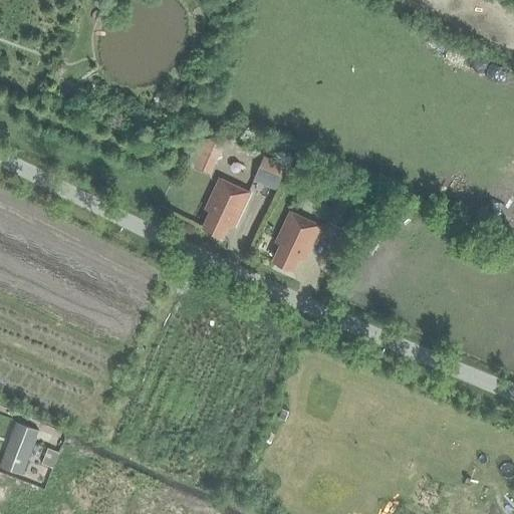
[(200,157),(215,164),(223,146),(209,139),(200,157)]
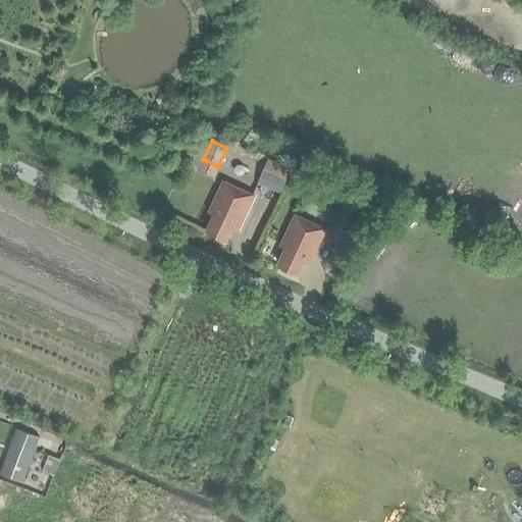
[(280,193),(291,168),(267,159),(257,184),(280,193)]
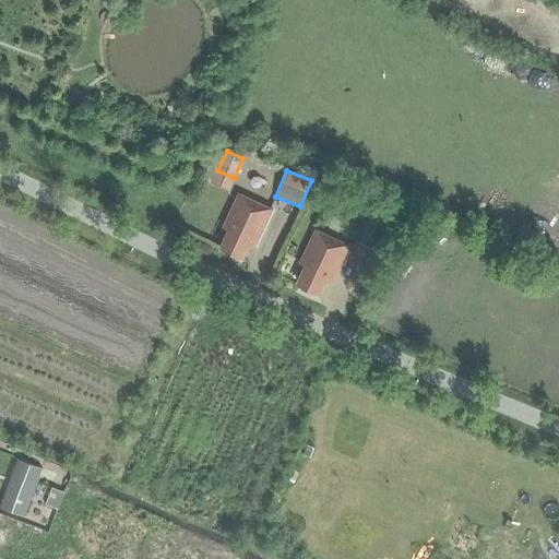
[(241,258),(248,244),(256,247),(272,210),(239,194),(224,227),(230,230),(222,248),(241,258)]
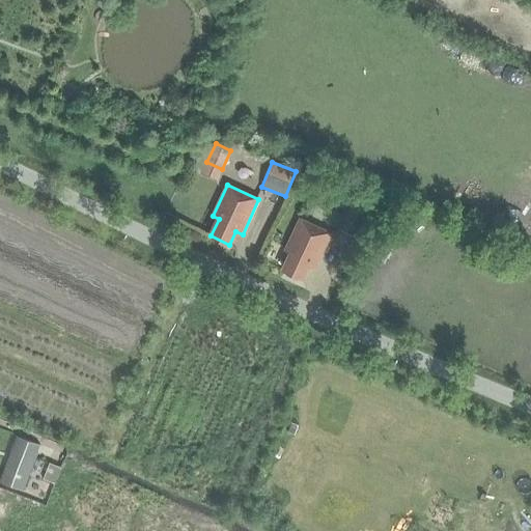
[(345,188),(340,198),(352,203),(357,193),(345,188)]
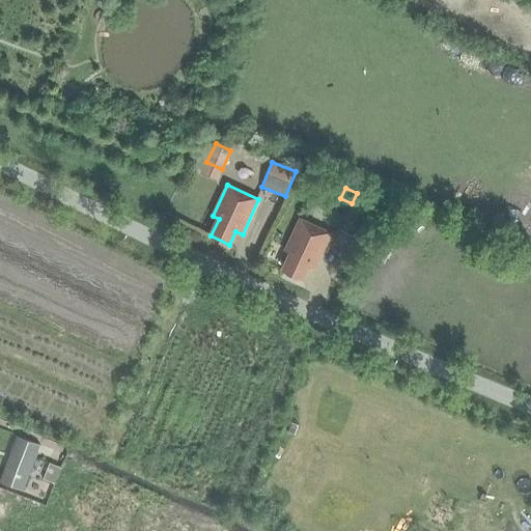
[(331,233),(300,219),(285,250),(291,253),(283,270),(302,279),(308,266),(315,269),(331,233)]
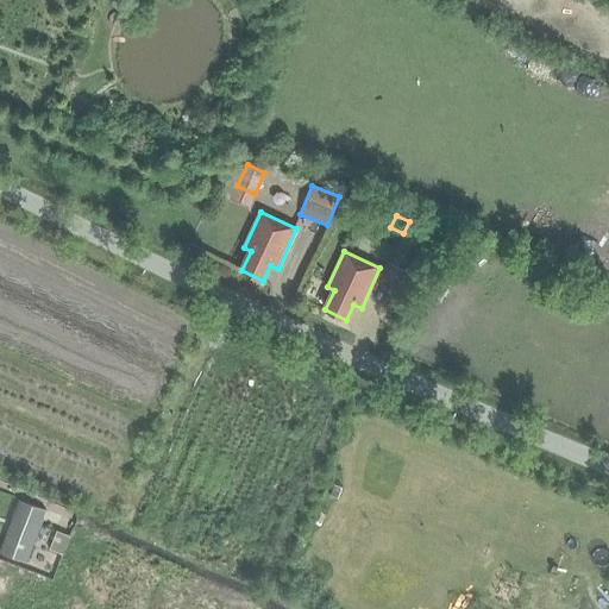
[(0,550),(0,553),(26,564),(45,512),(18,501),(0,550)]
